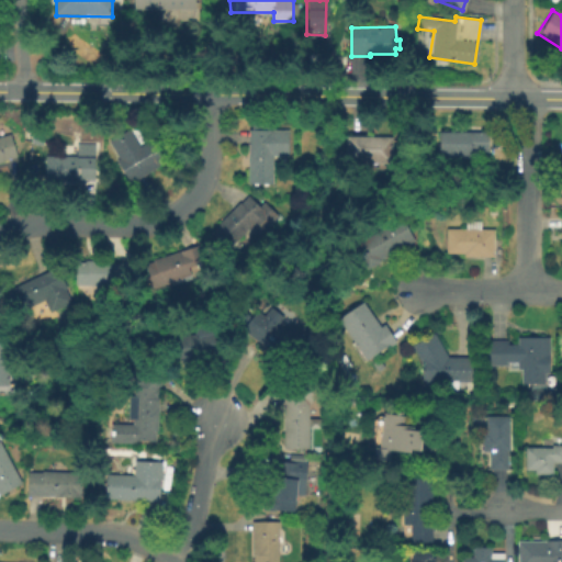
[(290,127),(290,155),(274,154),(274,182),(248,182),(249,128),(253,128),(253,117),(270,119),(269,127),(290,127)]
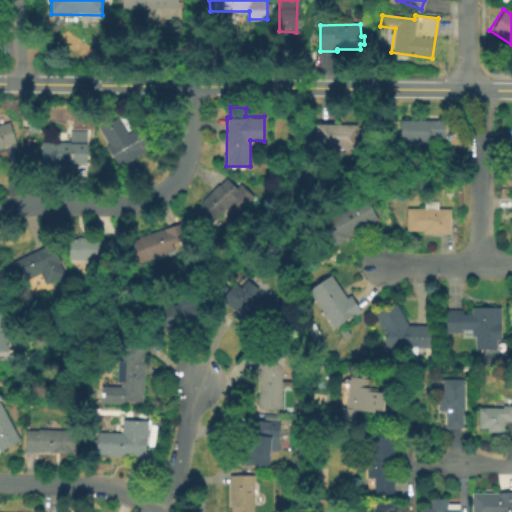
[(118,115),(128,132),(146,121),(158,141),(145,149),(146,150),(120,166),(108,146),(111,144),(100,126),(118,115)]
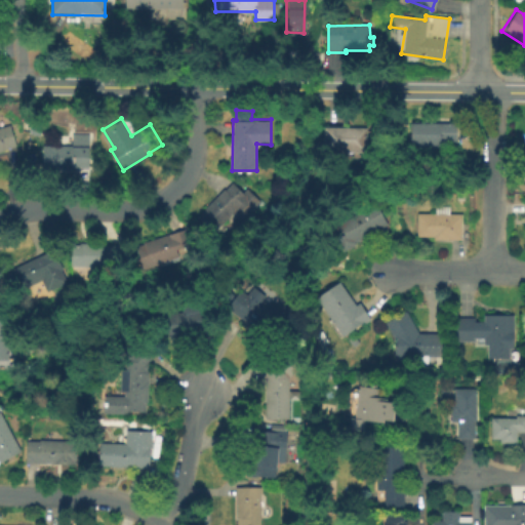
[(454,150),(409,149),(410,122),(454,123),(454,150)]
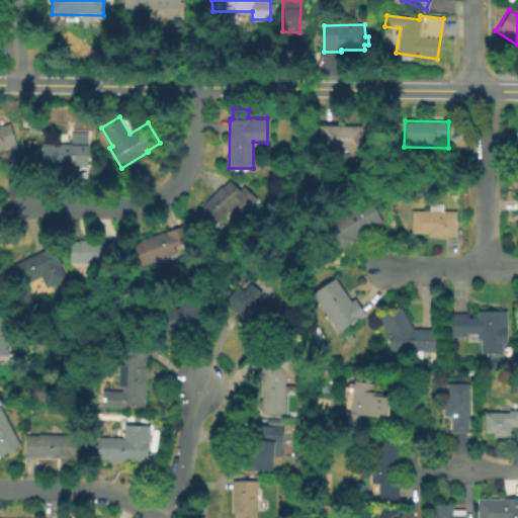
[(4,148),(0,149),(0,123),(9,121),(16,143),(4,146),(4,148)]
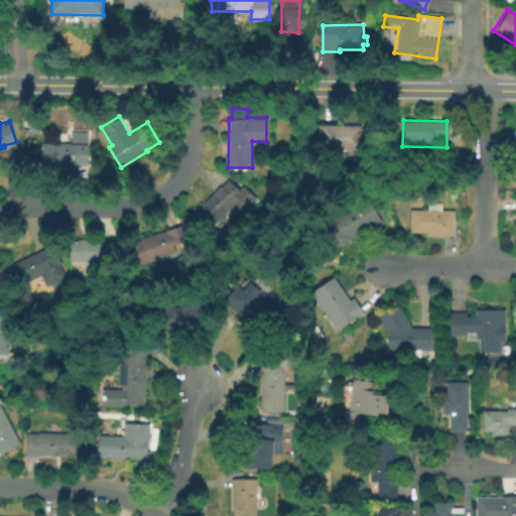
[(361,126),(360,149),(319,149),(319,125),(361,126)]
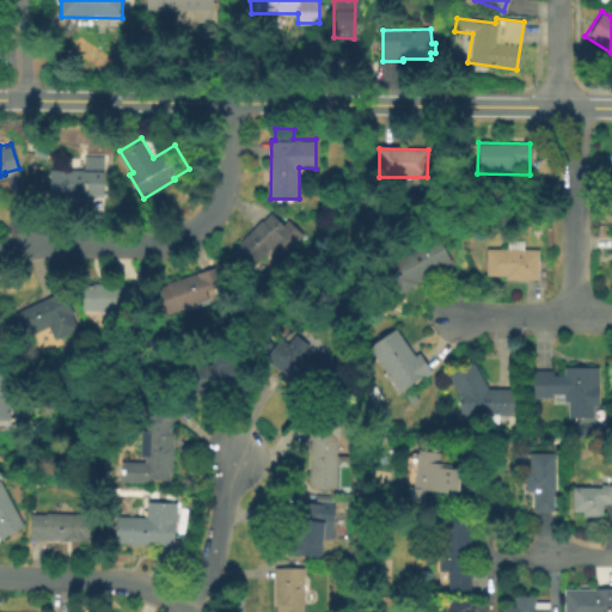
[(105,169),(104,195),(51,195),(51,169),(105,169)]
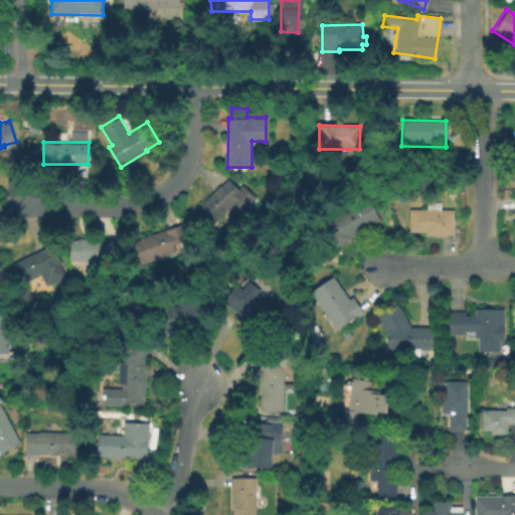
[(228,177),(238,187),(242,183),(255,195),(235,216),(227,209),(208,228),(191,212),(218,183),(220,185),(228,177)]
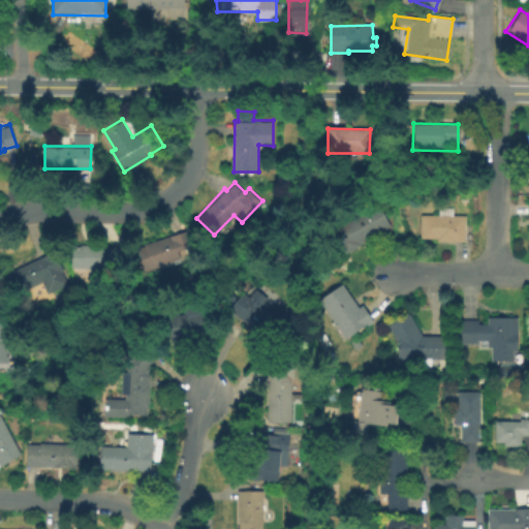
[(343,253),(331,230),(377,206),(390,228),(343,253)]
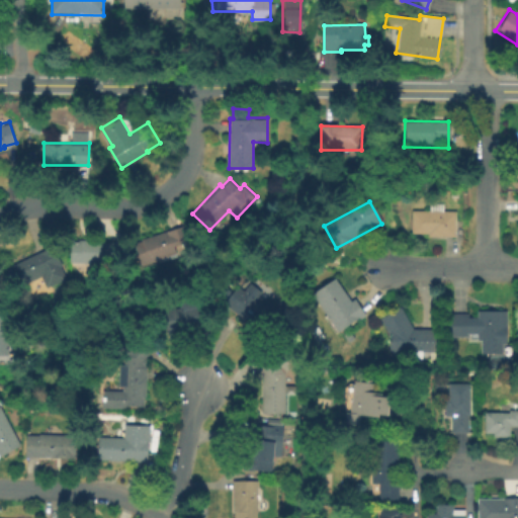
[(454,239),(426,239),(426,235),(410,235),(410,212),(428,212),(428,204),(441,204),(441,213),(454,213),(454,239)]
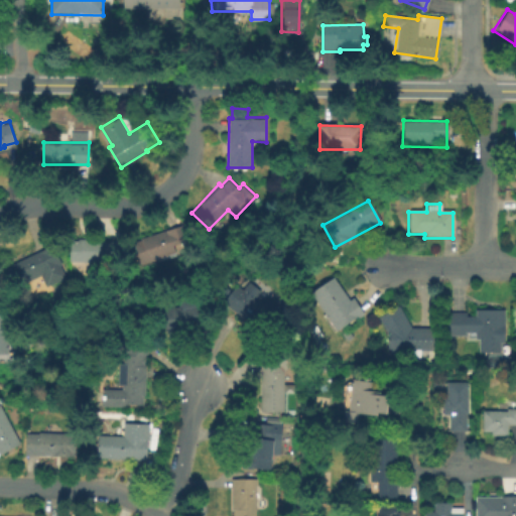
[(192,243),(140,261),(133,239),(185,221),(192,243)]
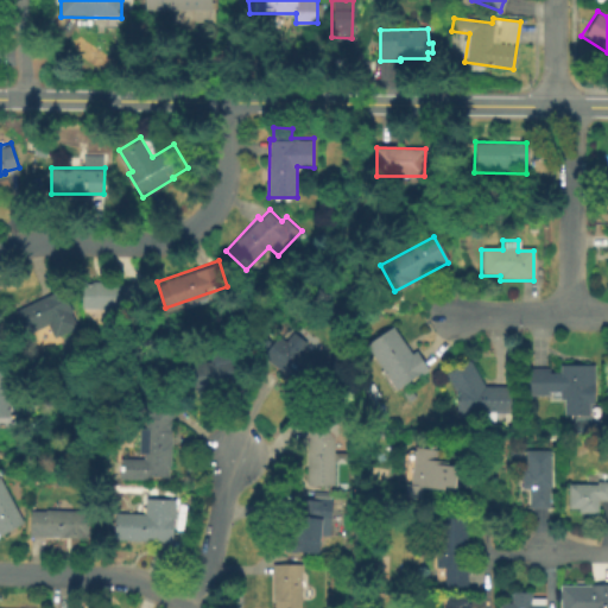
[(147,282),(146,304),(133,303),(133,309),(82,306),(83,278),(147,282)]
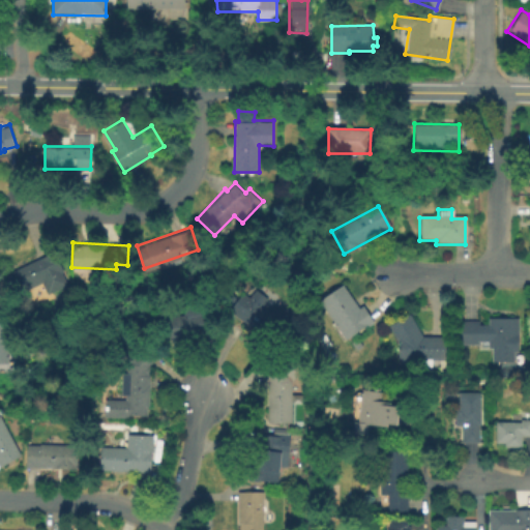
[(62,272),(68,284),(48,294),(41,283),(17,295),(6,274),(54,249),(64,270),(62,272)]
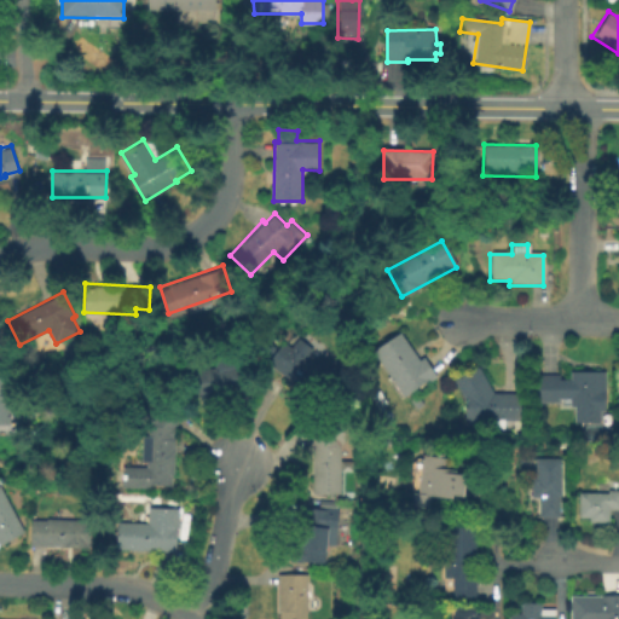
[(403,400),(370,353),(398,334),(416,362),(421,358),(434,379),(403,400)]
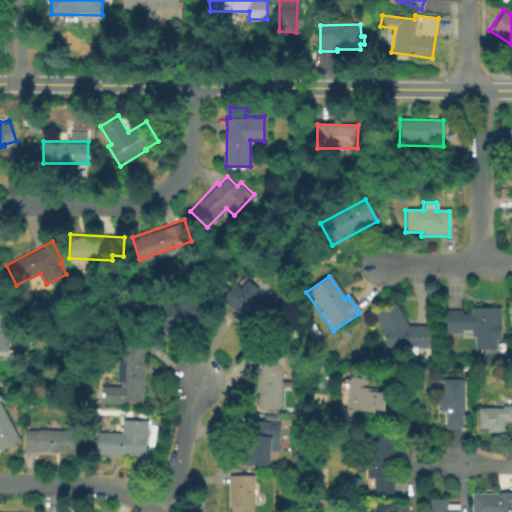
[(248,278),(260,287),(254,294),(260,299),(265,292),(284,307),(267,328),(264,325),(261,329),(222,298),(235,281),(242,286),(248,278)]
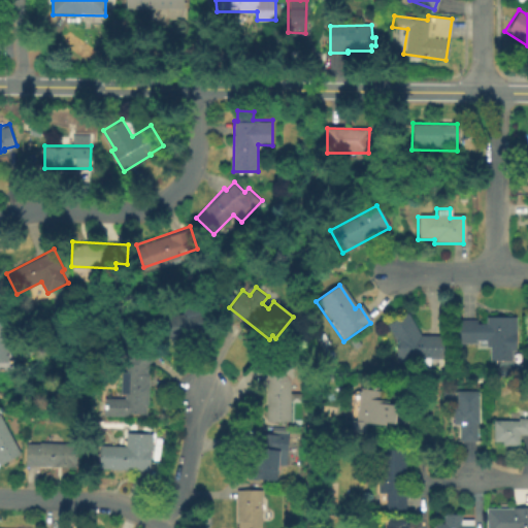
[(0,299),(8,299),(9,361),(0,361),(0,299)]
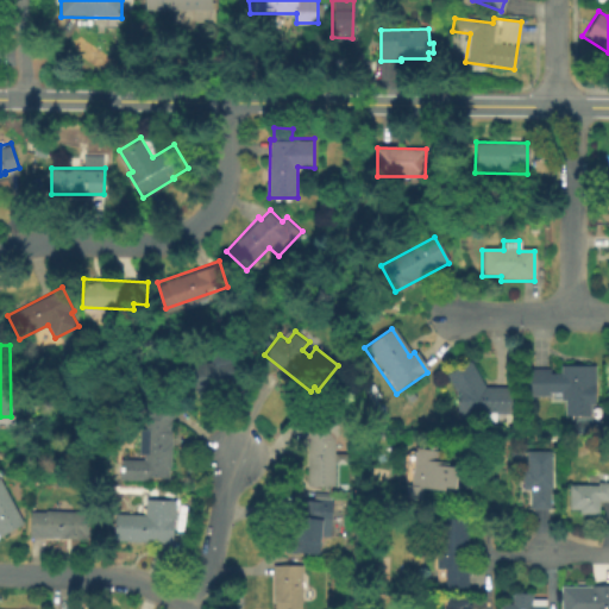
[(194,387),(232,385),(231,353),(193,355),(194,387)]
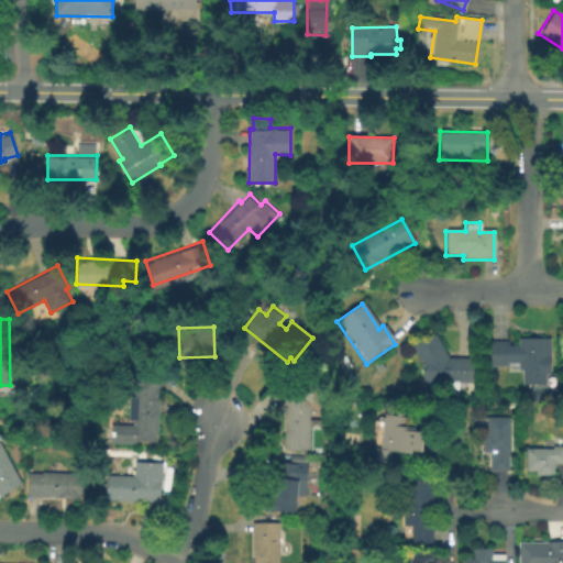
[(421,365),(411,346),(433,334),(448,360),(470,361),(470,385),(420,384),(421,365)]
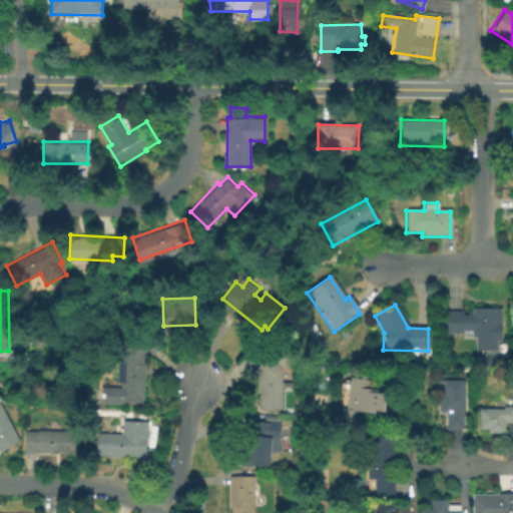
[(473,351),(473,335),(443,336),(443,311),(461,311),(461,317),(470,317),(470,309),(500,309),(500,342),(494,342),(494,351),(473,351)]
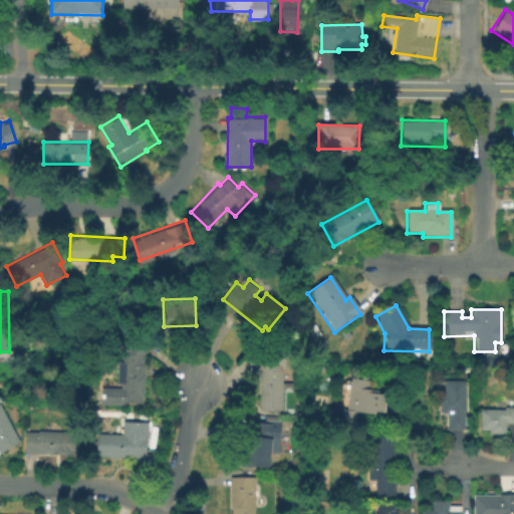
[(146,354),(145,363),(147,363),(146,393),(144,393),(144,403),(124,402),(124,405),(101,404),(102,399),(95,398),(95,389),(103,389),(103,387),(123,387),(123,382),(117,382),(117,360),(123,360),(123,351),(138,332),(153,344),(146,354)]
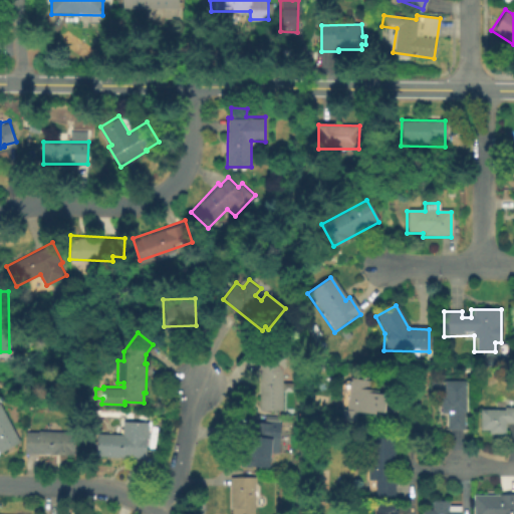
[(283,368),(283,410),(260,410),(259,347),(286,347),(286,368),(283,368)]
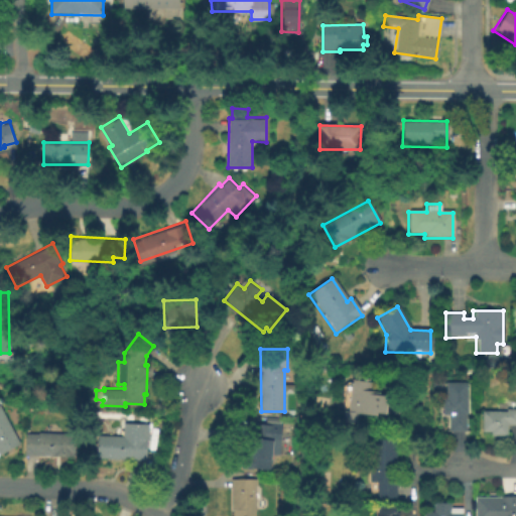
[(384,417),(357,414),(356,423),(340,421),(341,411),(346,411),(351,379),(371,382),(370,391),(378,392),(378,396),(387,397),(384,417)]
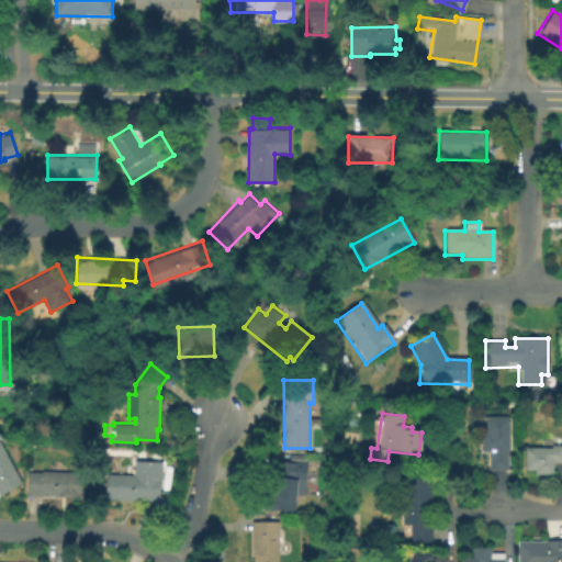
[(507,470),(489,470),(489,452),(481,452),(481,427),(485,427),(485,416),(507,416),(507,470)]
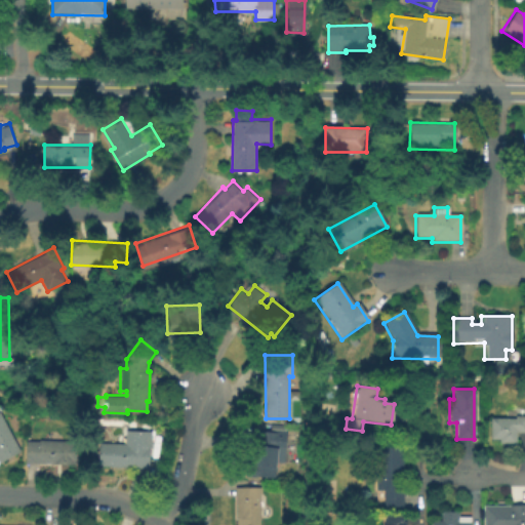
[(0,410),(22,450),(0,462),(0,410)]
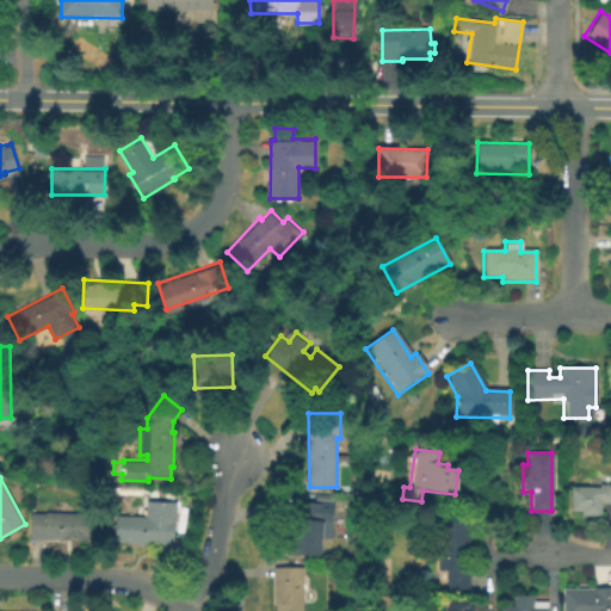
[(610,505),(599,505),(599,518),(579,517),(579,512),(568,512),(568,487),(599,488),(599,483),(610,483),(610,505)]
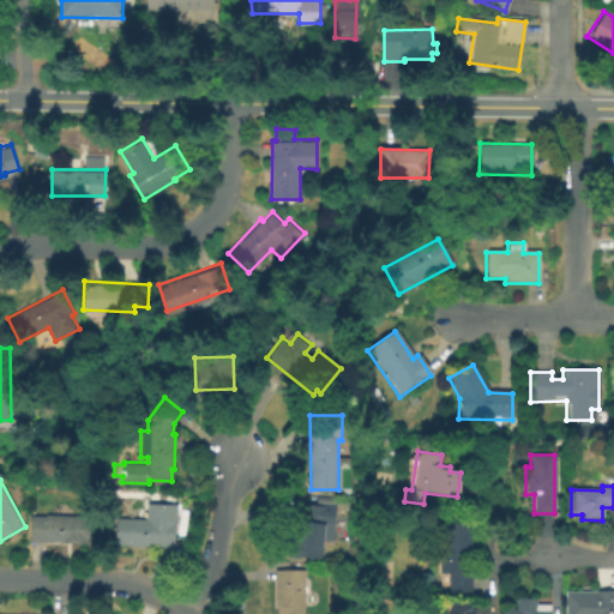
[(333,495),(333,504),(337,504),(336,525),(326,525),(324,557),(300,554),(300,558),(288,557),(289,539),(295,540),(298,501),(301,501),(301,493),(333,495)]
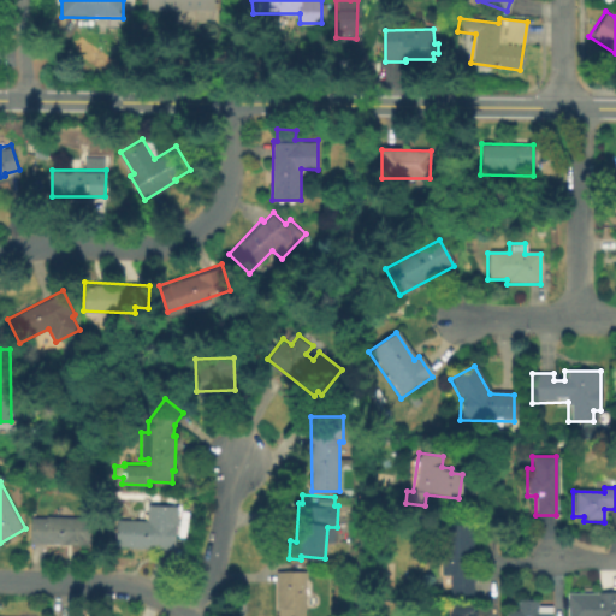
[(177,504),(176,546),(114,544),(116,516),(146,517),(147,503),(177,504)]
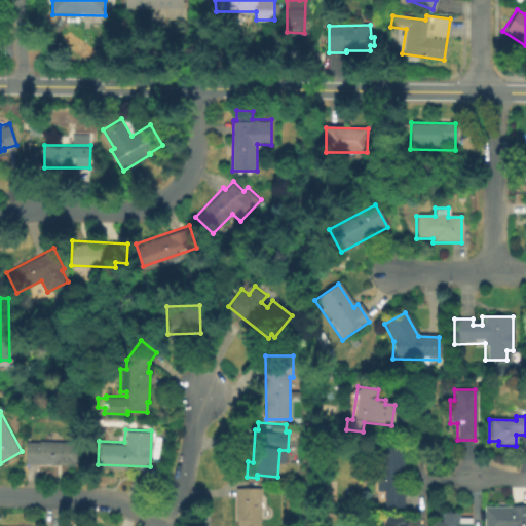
[(40,440),(78,441),(77,464),(26,462),(27,441),(40,441),(40,440)]
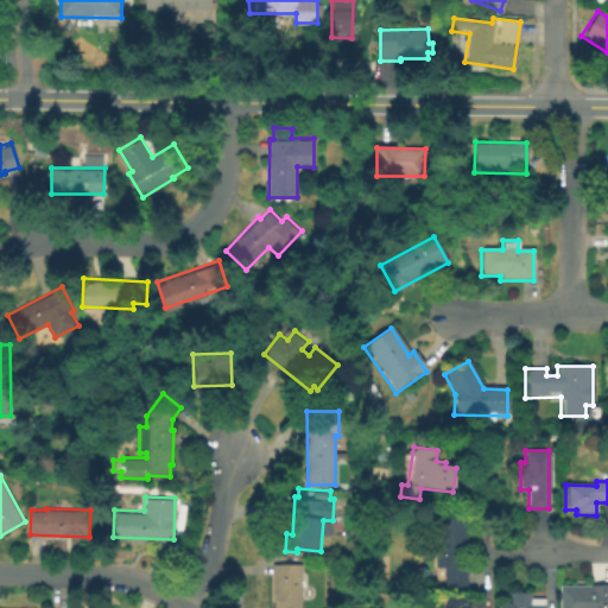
[(466,588),(442,587),(442,568),(431,568),(431,519),(467,520),(466,588)]
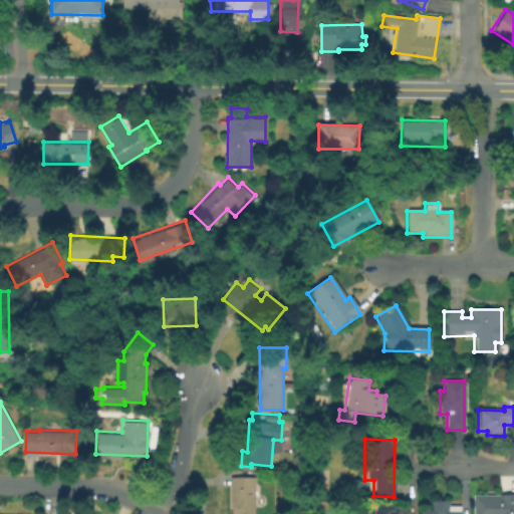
[(255,476),(255,513),(231,513),(231,476),(255,476)]
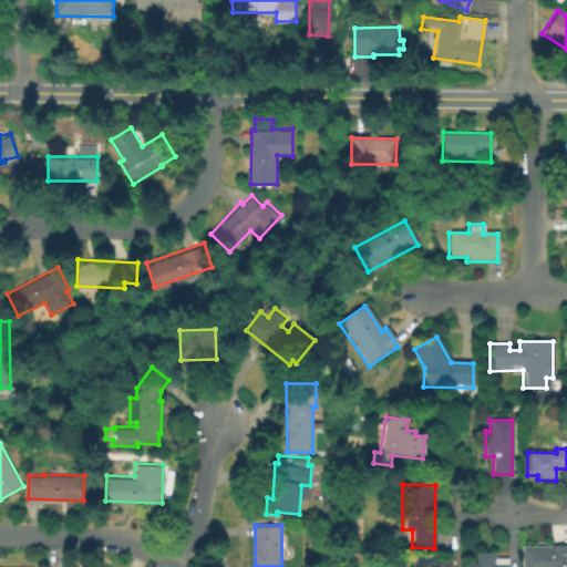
[(566,566),(521,566),(521,546),(566,546),(566,566)]
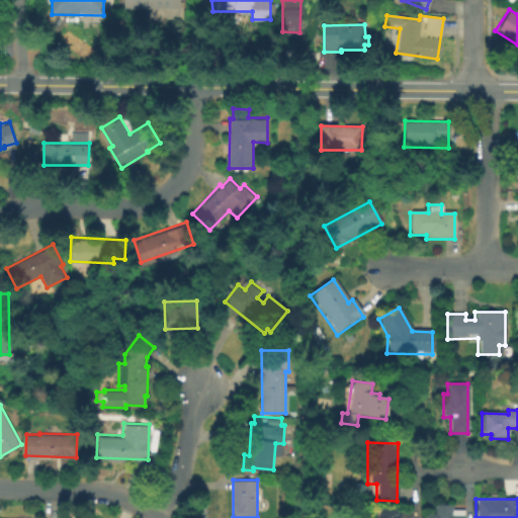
[(462,517),(424,517),(425,514),(433,514),(433,504),(451,505),(450,511),(462,511),(462,517)]
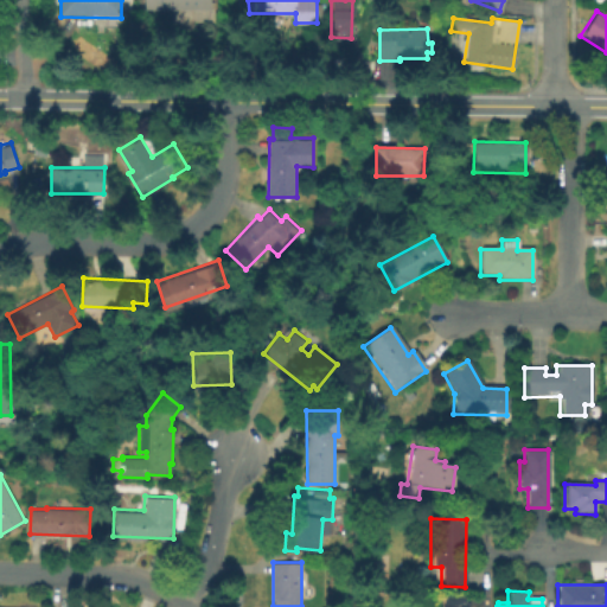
[(443,606),(466,606),(467,595),(445,594),(443,606)]
